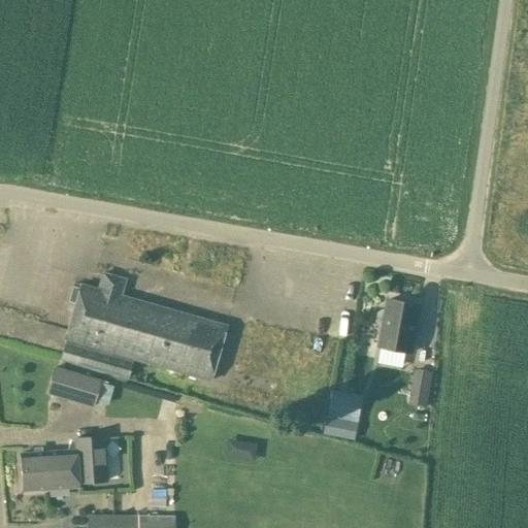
[(98,290),(98,289),(80,285),(78,290),(74,289),(70,302),(74,303),(64,340),(209,382),(225,326),(121,296),(125,279),(102,273),(98,290)]
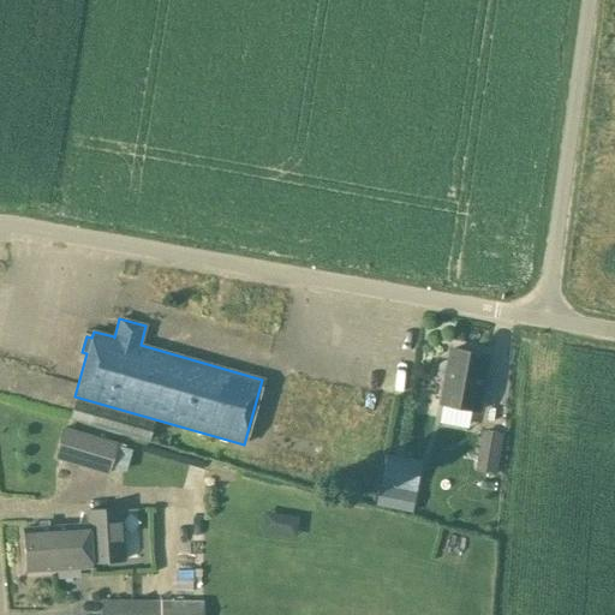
[(453,350),(451,362),(445,362),(440,365),(439,376),(442,381),(448,382),(443,405),(481,412),(490,357),(453,350)]
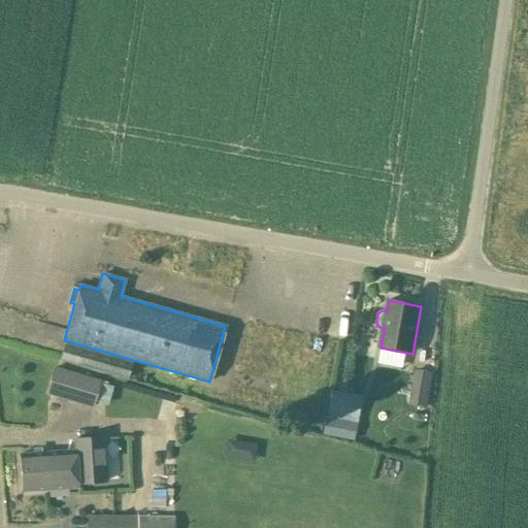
[(60,361),(100,372),(114,376),(128,380),(131,364),(64,344),(60,361)]
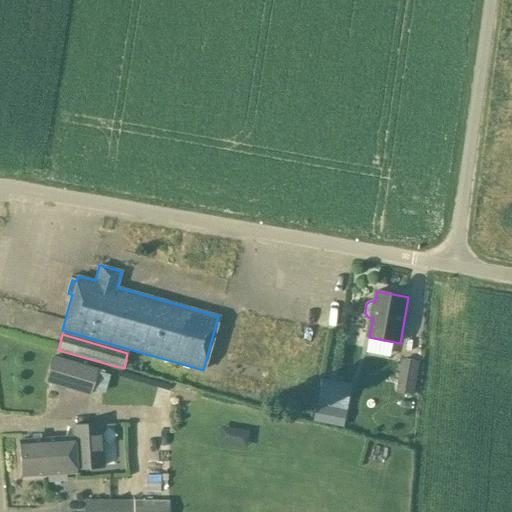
[(93,390),(105,393),(110,375),(108,375),(98,372),(98,369),(95,368),(51,355),(43,383),(91,396),(93,390)]
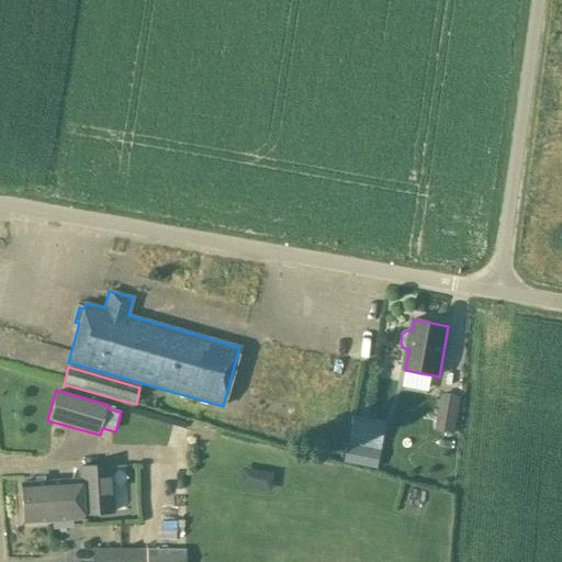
[(438,393),(437,429),(458,430),(459,393),(438,393)]
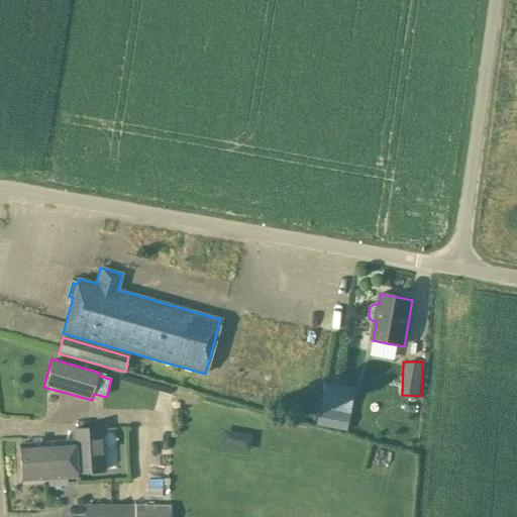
[(350,387),(326,383),(321,416),(341,420),(342,414),(346,414),(350,387)]
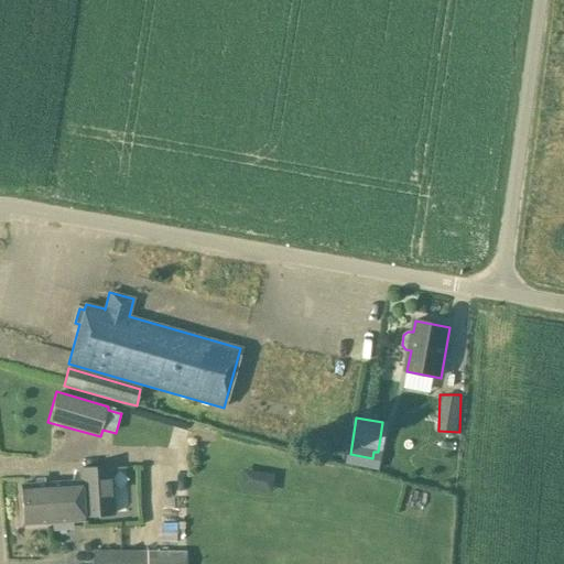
[(20,484),(20,490),(22,520),(22,525),(85,522),(84,517),(114,516),(112,511),(111,467),(78,469),(78,472),(74,472),(72,481),(20,484)]
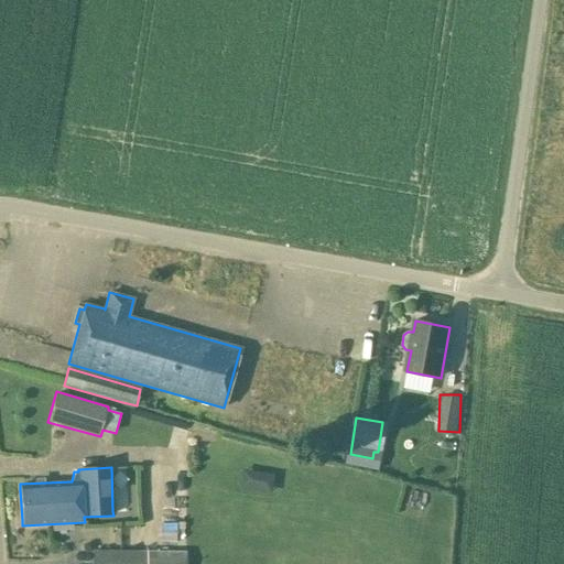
[(238,486),(271,492),(275,474),(241,467),(238,486)]
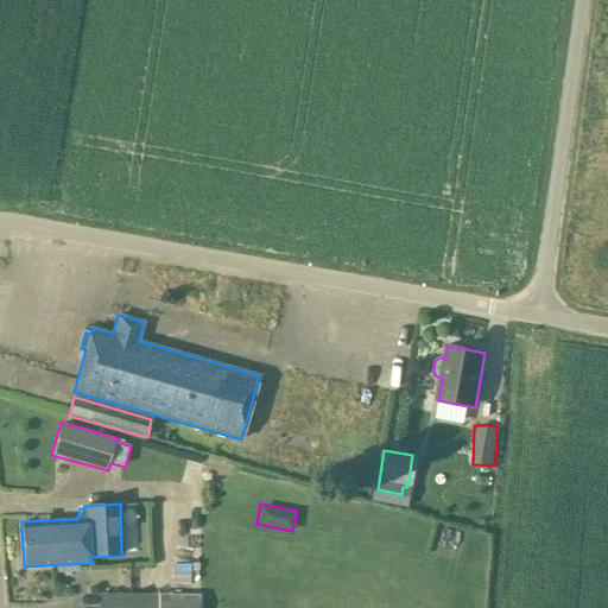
[(201,607),(202,594),(101,593),(100,607),(201,607)]
